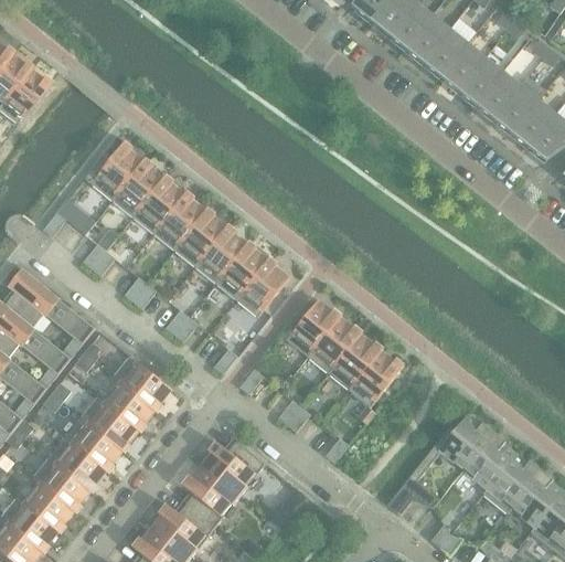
[(370,20),(386,0),(356,0),(352,6),(361,13),(360,14),(369,22),(370,20)]
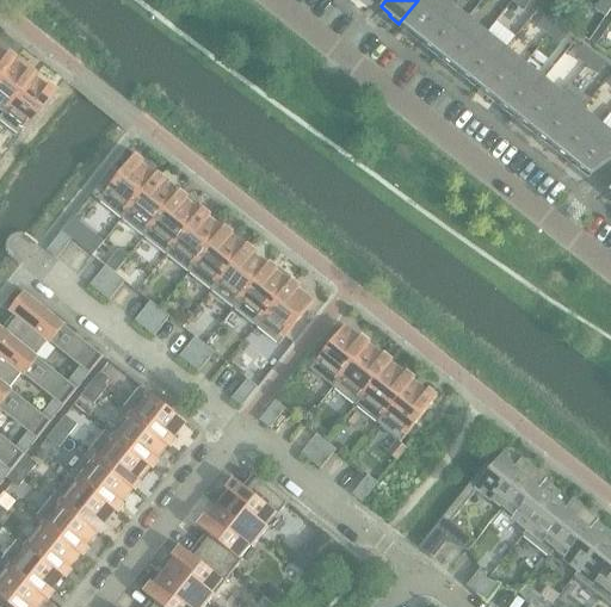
[(418,39),(419,37),(449,0),(418,0),(400,22),(409,29),(408,31),(418,39)]
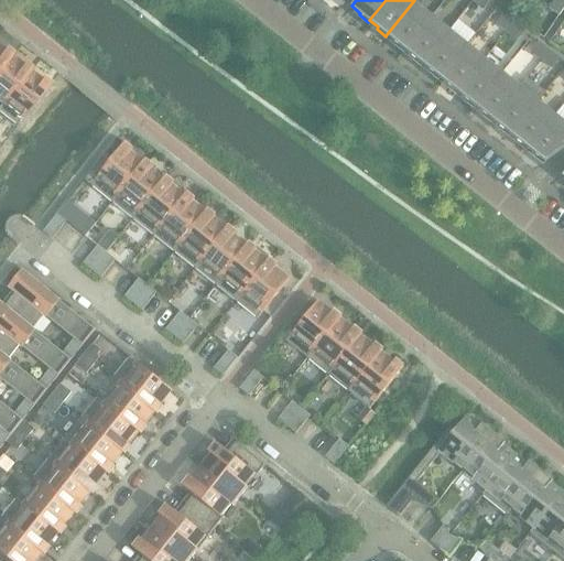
[(404,49),(432,14),(414,0),(387,34),(396,41),(394,43),(403,50),(404,49)]
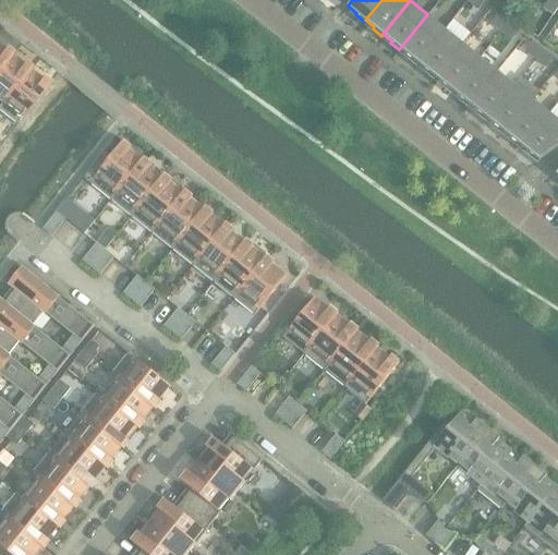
[(554,13),(557,5),(557,0),(547,0),(544,7),(554,13)]
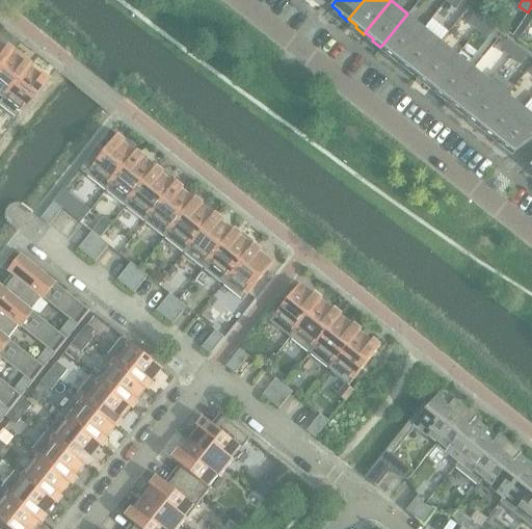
[(478,28),(485,19),(475,11),(468,21),(478,28)]
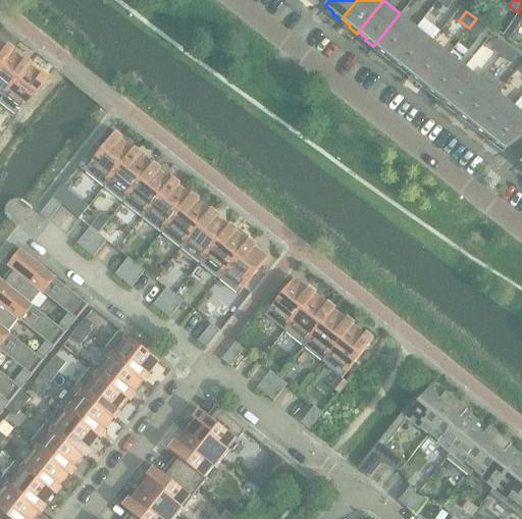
[(389,59),(390,57),(416,26),(400,13),(374,45),(382,51),(381,52),(389,59)]
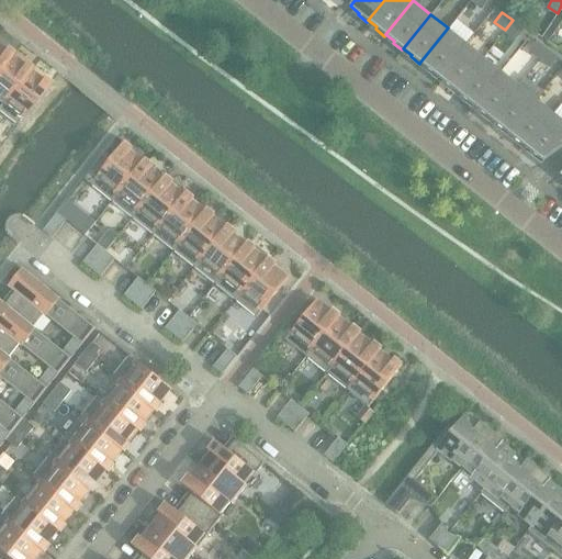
[(515,38),(523,29),(513,20),(505,30),(515,38)]
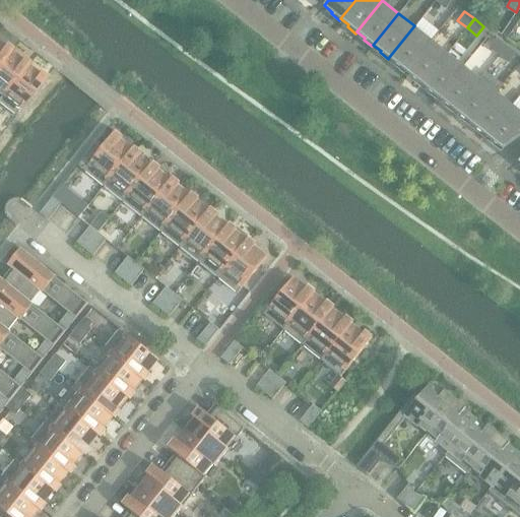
[(404,72),(405,70),(431,39),(414,25),(389,57),(397,64),(396,65),(404,72)]
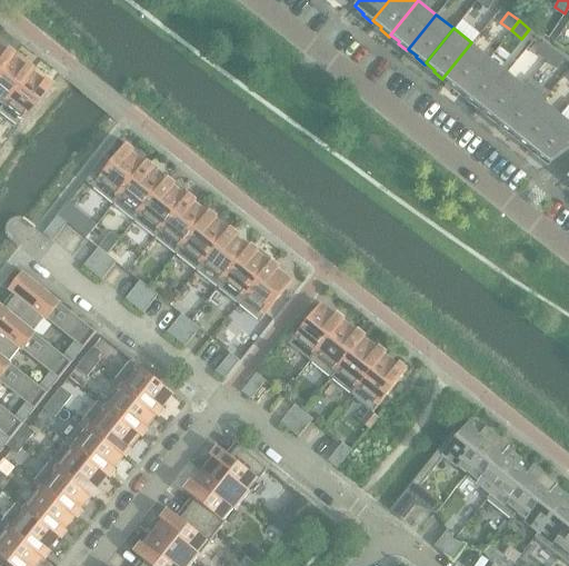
[(547,58),(553,49),(543,40),(536,50),(547,58)]
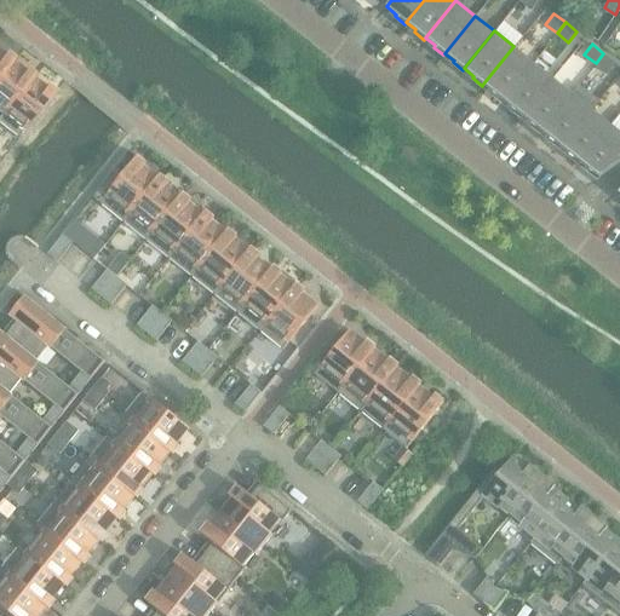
[(504,99),(534,62),(514,46),(483,84),(493,92),(492,93),(501,102),(504,99)]
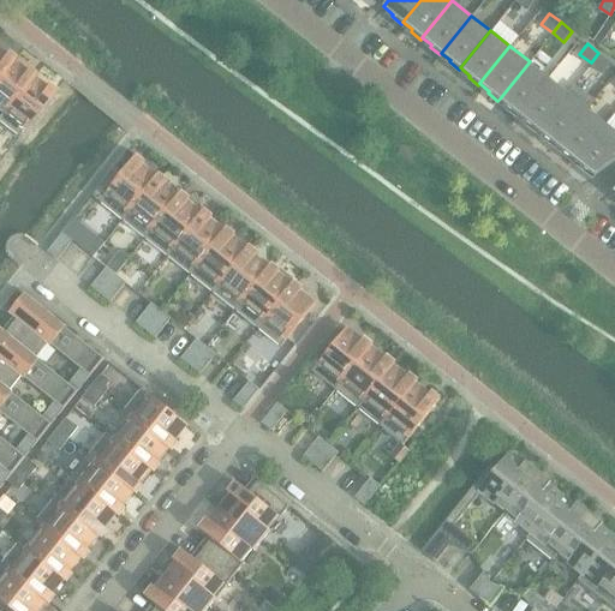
[(4,53),(0,49),(0,71),(11,58),(12,59),(15,57),(6,51),(4,53)]
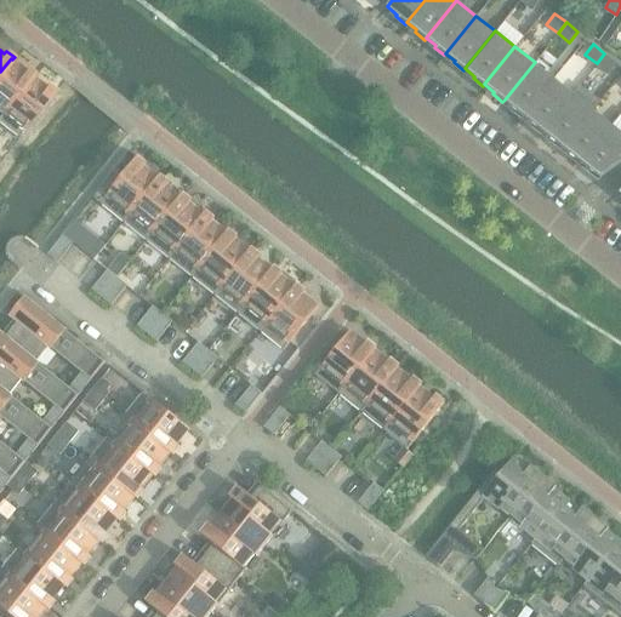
[(608,73),(616,62),(604,53),(597,63),(608,73)]
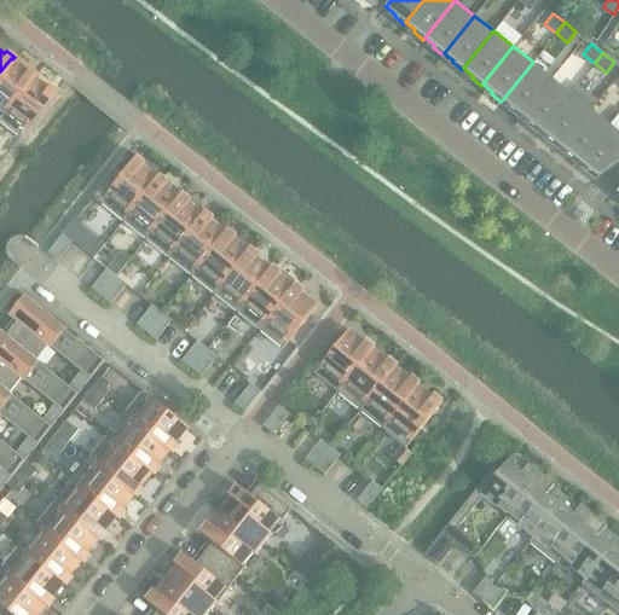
[(24,69),(12,59),(11,58),(0,71),(0,109),(1,111),(3,111),(32,75),(33,75),(34,73),(27,67),(24,69)]
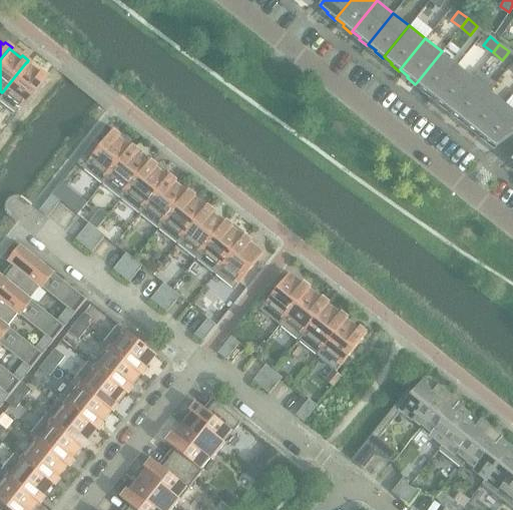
[(432,95),(458,64),(442,51),(417,82),(424,88),(423,90),(431,97),(432,95)]
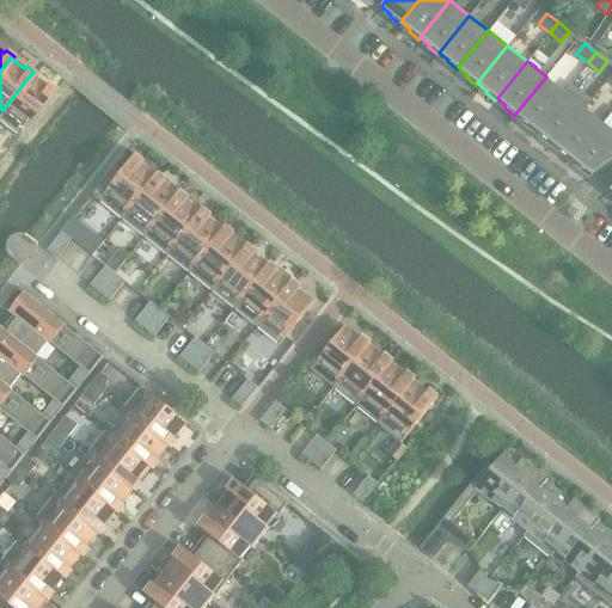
[(44,85),(32,74),(31,74),(2,110),(1,110),(0,111),(0,120),(18,134),(54,88),(47,81),(44,85)]
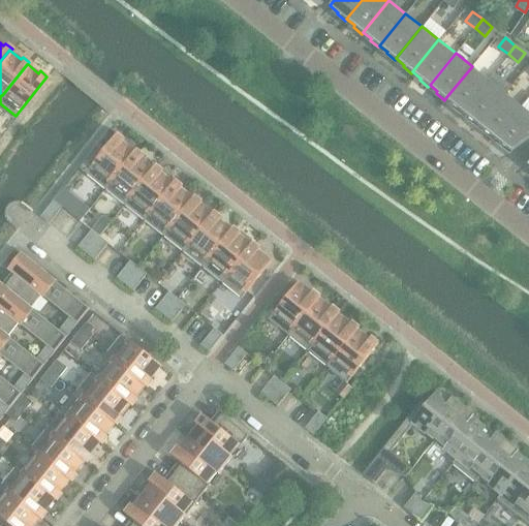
[(461,113),(462,112),(489,79),(472,66),(445,98),(454,104),(453,106),(461,113)]
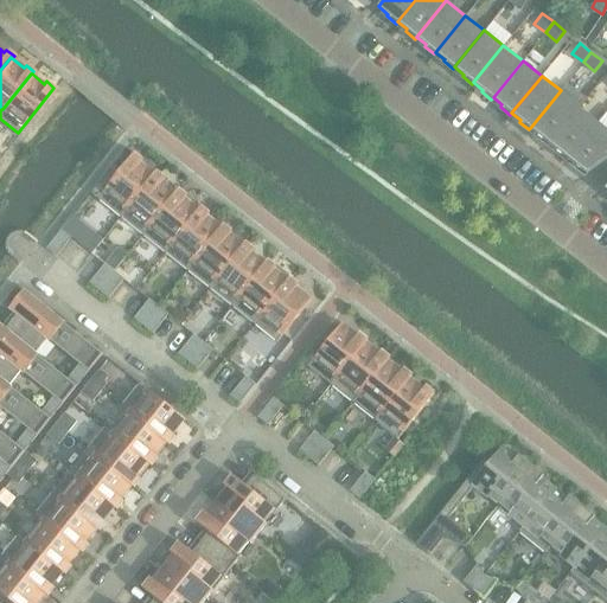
[(549,142),(579,106),(585,98),(566,84),(561,90),(530,128),(540,135),(538,136),(548,145),(549,142)]
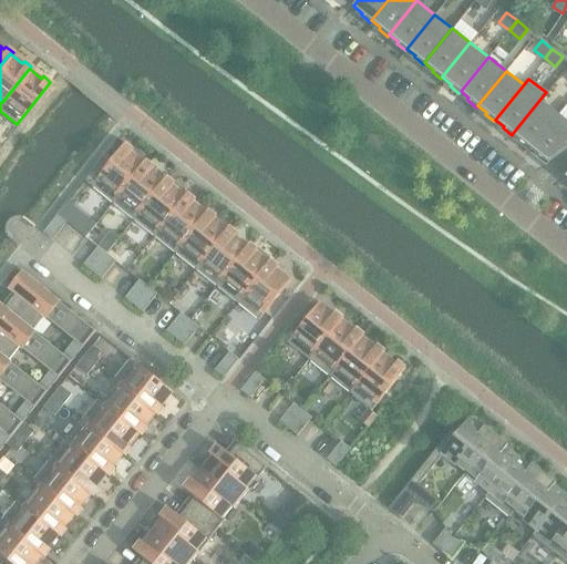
[(529,150),(531,147),(558,113),(540,99),(513,133),(522,141),(521,142),(529,150)]
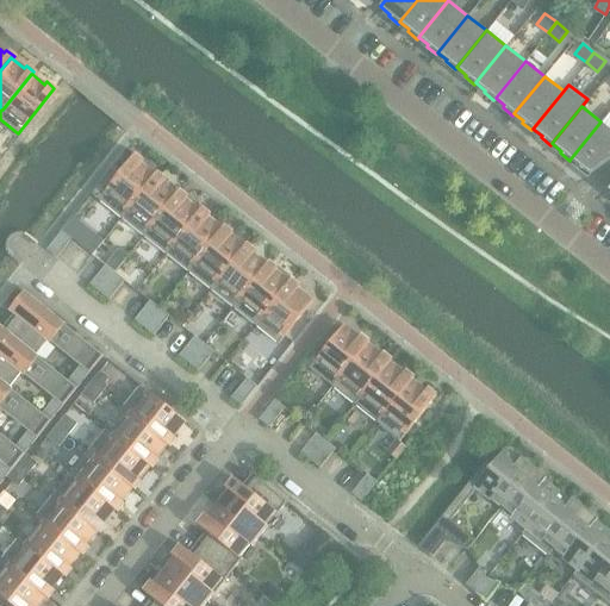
[(609,155),(608,154),(609,150),(609,127),(601,122),(571,158),(580,166),(579,168),(587,175),(589,173),(590,174),(591,174),(609,158),(609,155)]
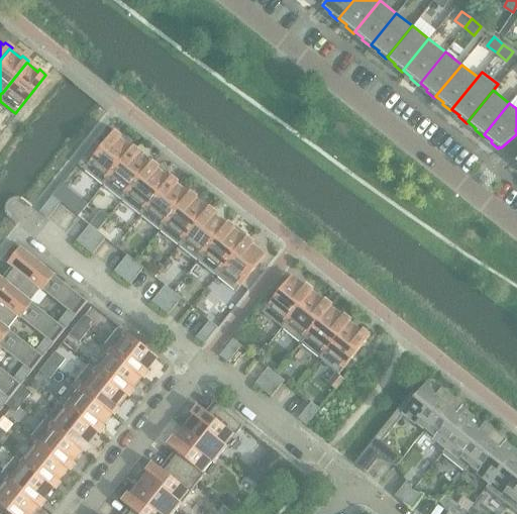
[(78,163),(103,184),(132,147),(131,146),(120,137),(121,135),(114,129),(108,137),(103,143),(97,138),(78,163)]
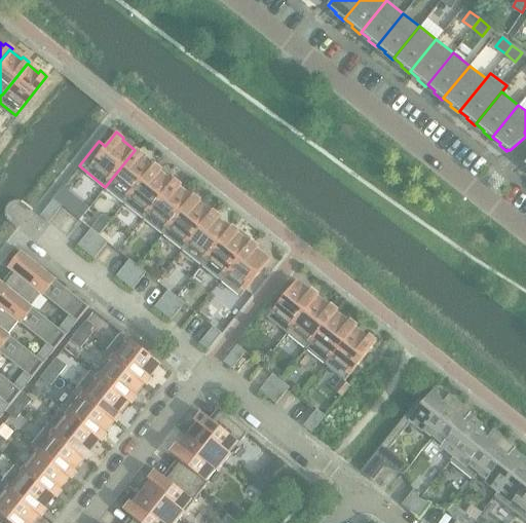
[(104,135),(99,141),(105,146),(110,140),(104,135)]
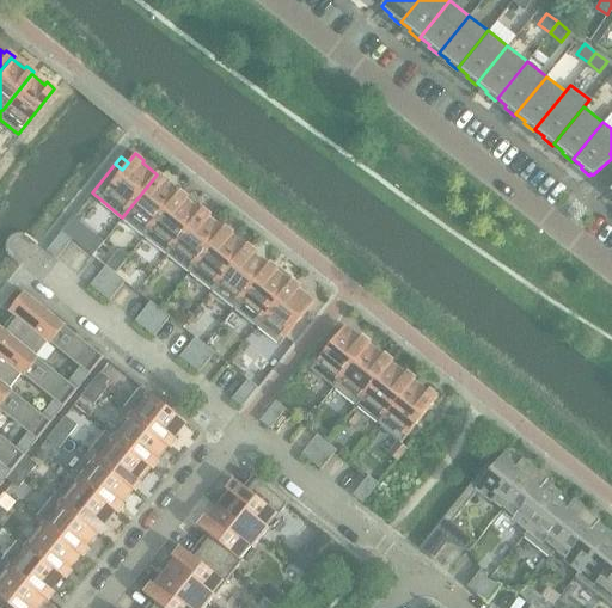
[(158,171),(155,173),(157,174),(122,217),(145,235),(179,191),(178,191),(165,180),(166,178),(158,171)]
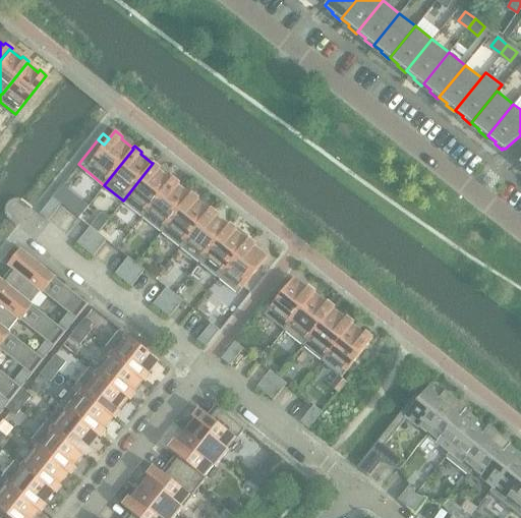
[(154,161),(152,163),(153,163),(123,200),(142,216),(171,178),(159,169),(161,167),(154,161)]
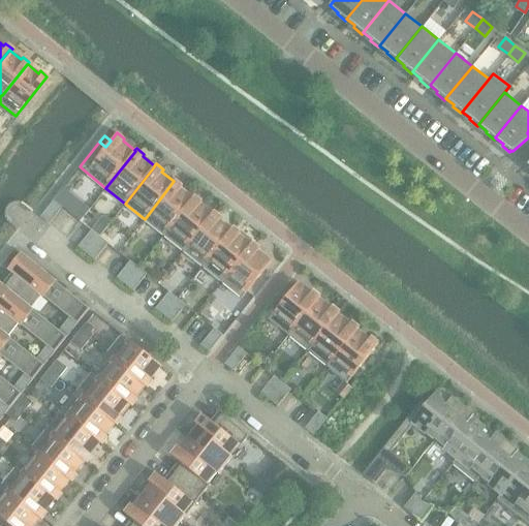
[(175,179),(174,181),(145,219),(163,235),(193,196),(181,187),(183,185),(175,179)]
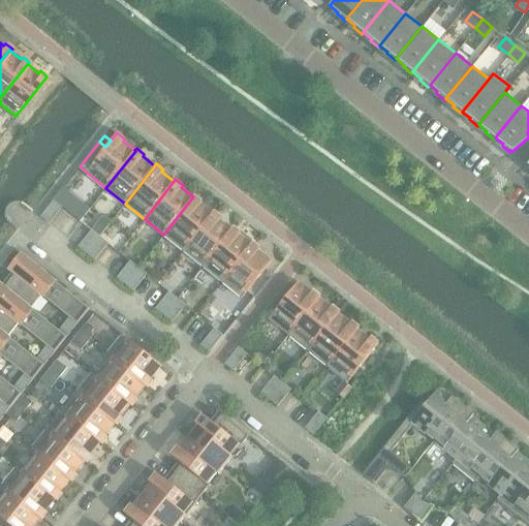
[(74,194),(64,207),(80,219),(90,207),(74,194)]
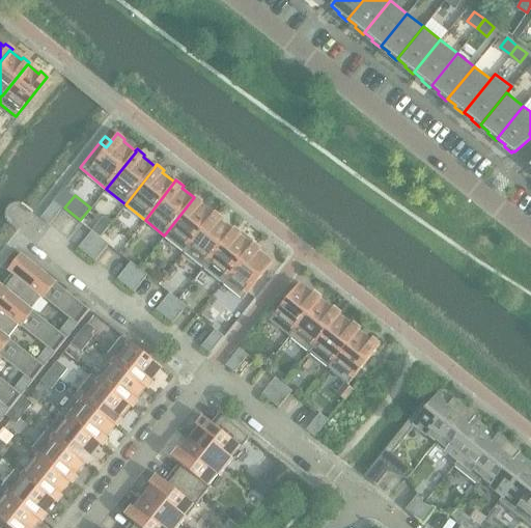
[(164,235),(184,250),(214,213),(213,213),(201,203),(203,201),(195,195),(194,197),(164,235)]
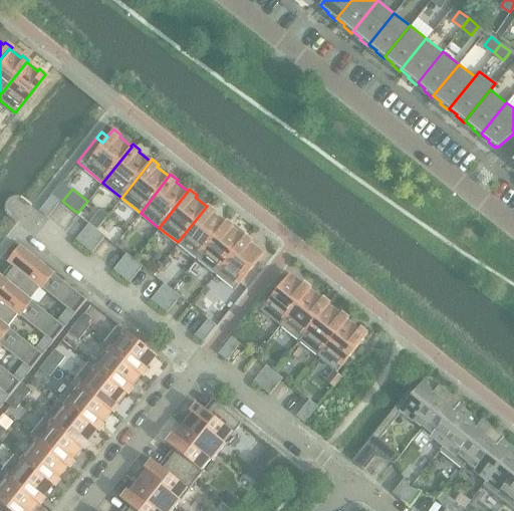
[(52,193),(40,209),(48,215),(60,199),(52,193)]
